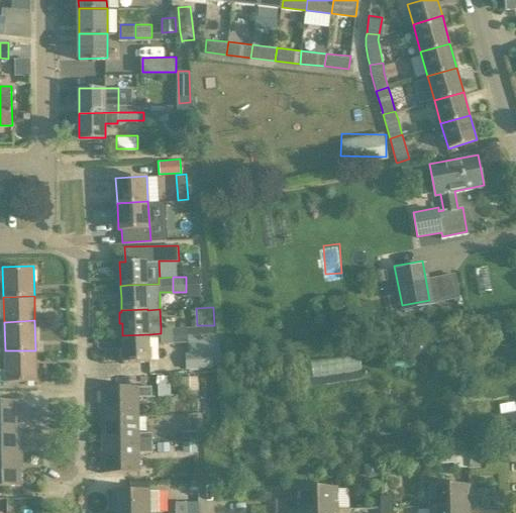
[(176,326),(161,327),(161,333),(162,341),(176,341),(176,326)]
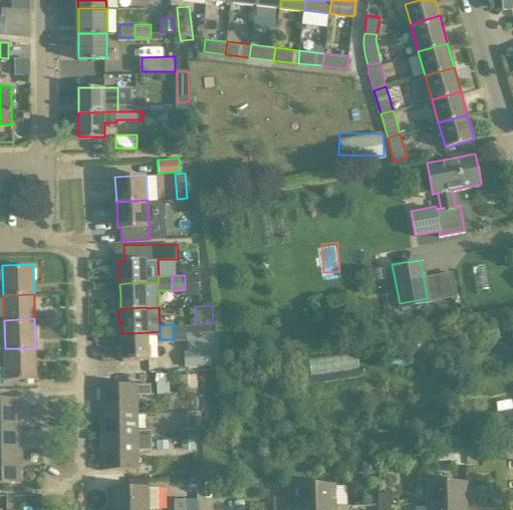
[(187,324),(175,324),(175,339),(187,338),(188,338),(187,324)]
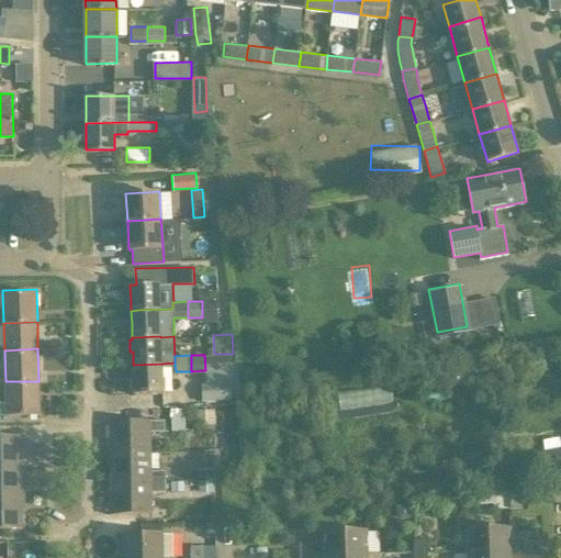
[(163,364),(133,365),(134,392),(163,391),(163,364)]
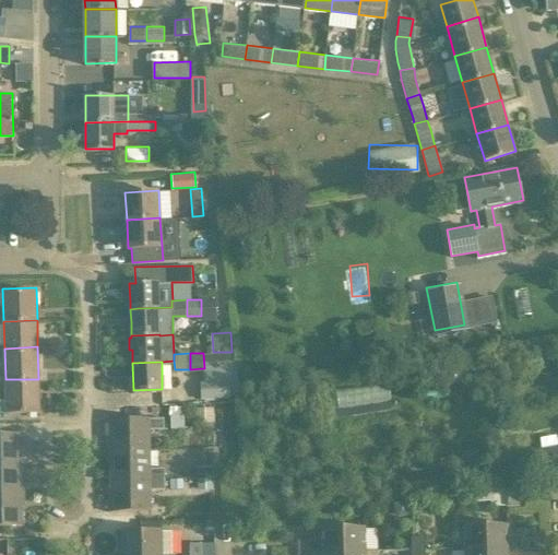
[(460,381),(463,373),(458,365),(449,366),(446,375),(450,381),(460,381)]
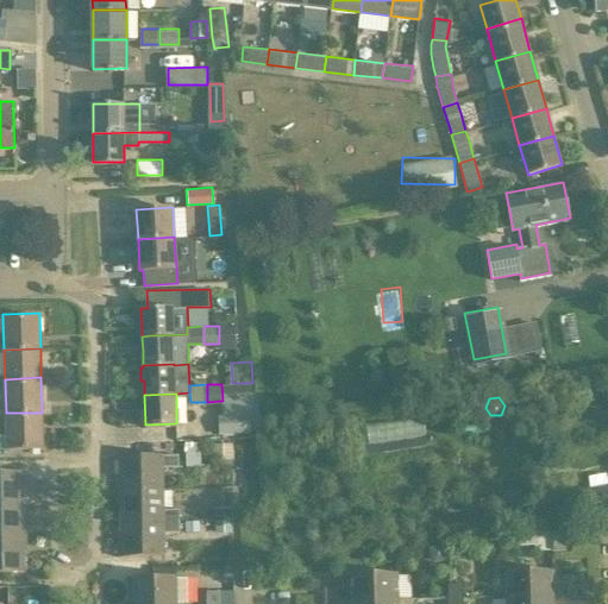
[(6,413),(7,448),(43,447),(42,413),(6,413)]
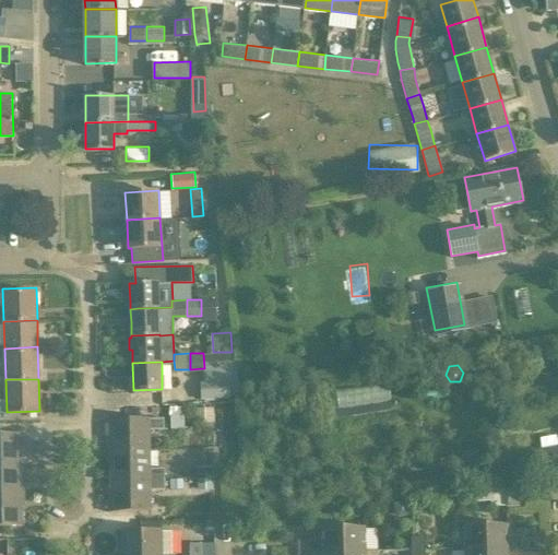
[(232,397),(230,379),(200,380),(201,399),(232,397)]
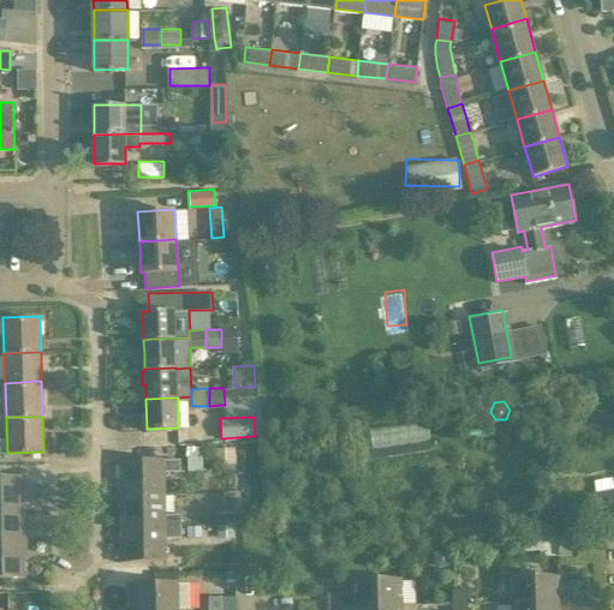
[(430,420),(369,423),(370,452),(431,449),(430,420)]
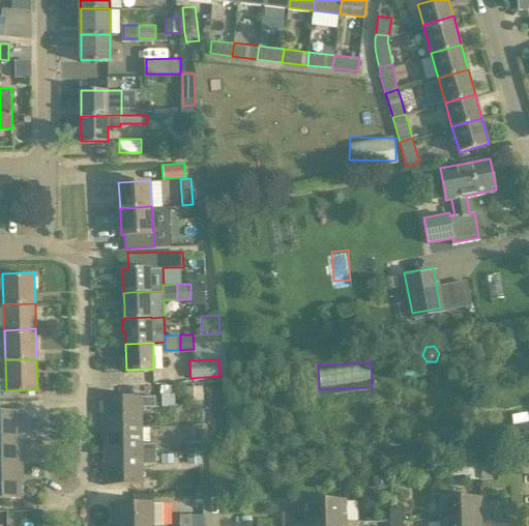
[(160,382),(160,390),(163,390),(163,404),(174,404),(174,390),(173,390),(173,382),(160,382)]
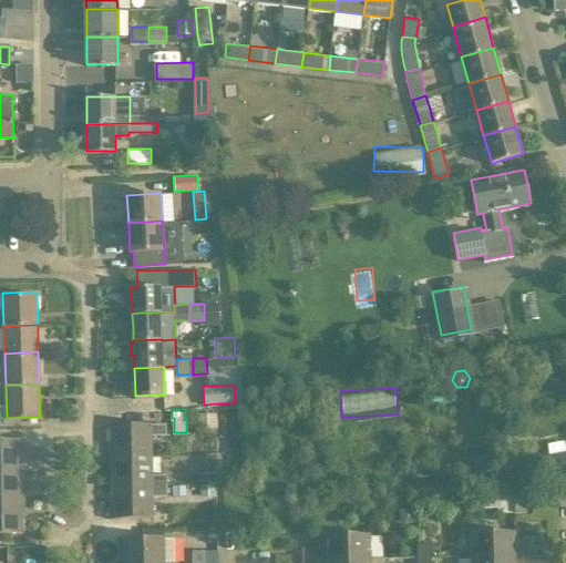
[(201,411),(201,426),(217,426),(217,411),(201,411)]
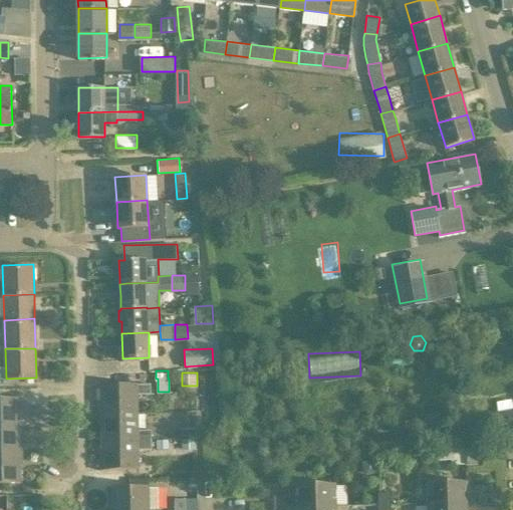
[(138,408),(138,393),(151,393),(151,383),(100,385),(100,409),(138,408)]
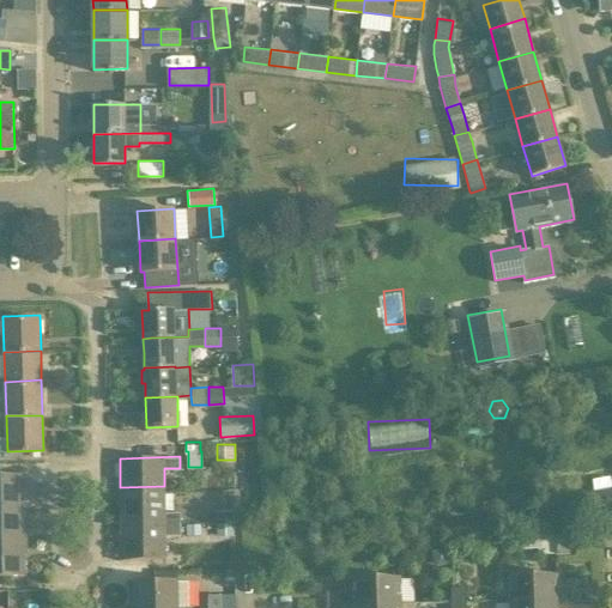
[(22,474),(0,473),(0,506),(23,506),(22,474)]
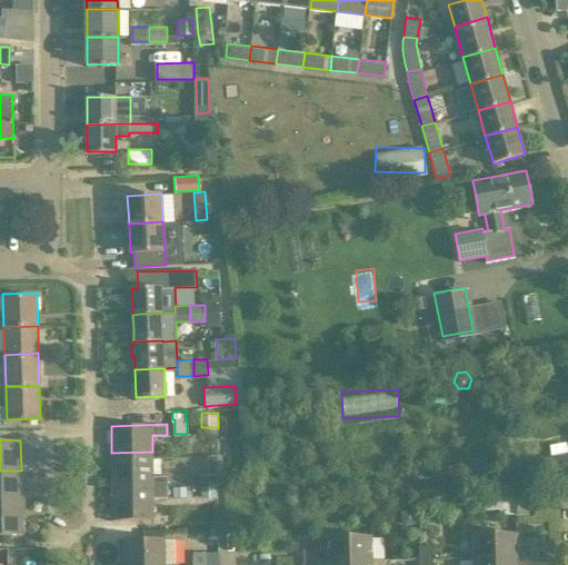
[(567,450),(547,454),(551,482),(567,478),(567,450)]
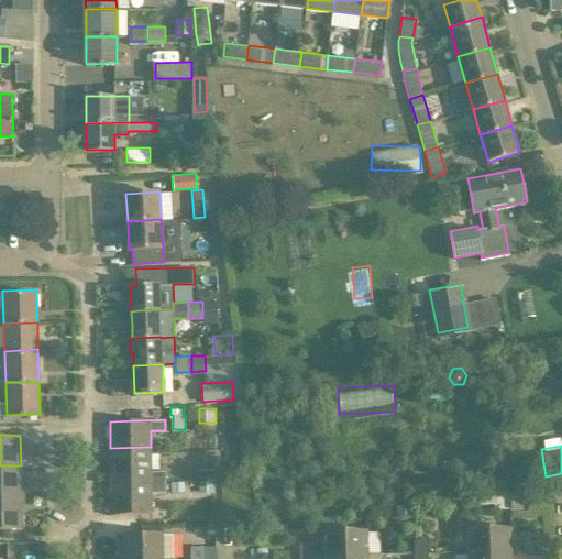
[(151,447),(110,448),(111,481),(166,481),(166,470),(152,470),(151,447)]
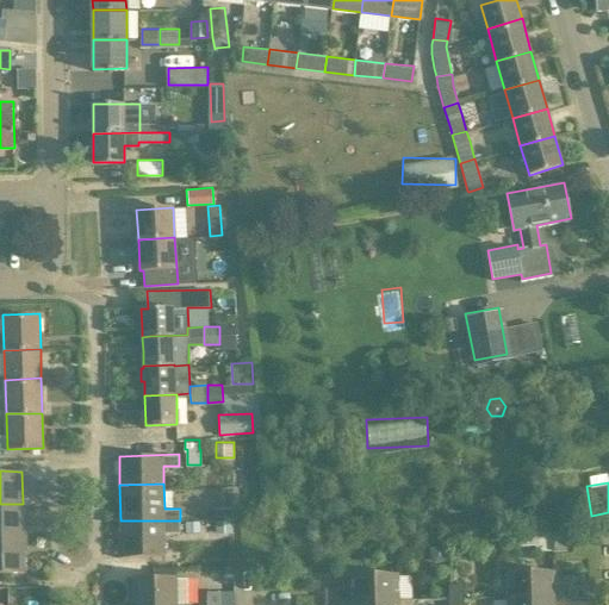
[(0,536),(24,536),(23,504),(0,504),(0,536)]
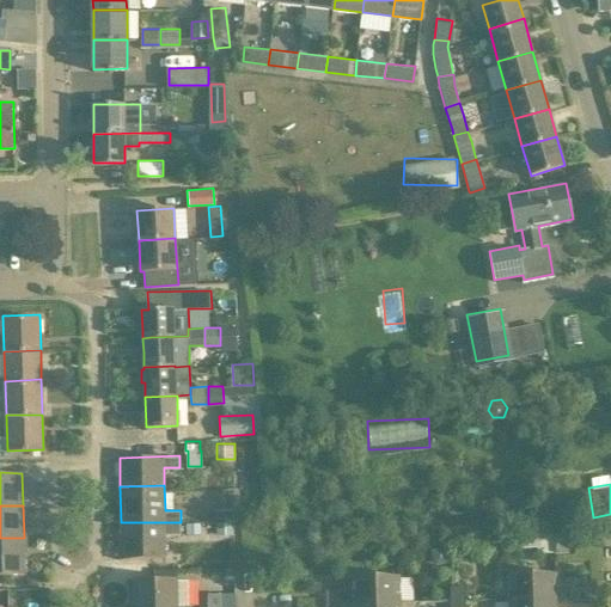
[(218,519),(232,519),(232,509),(218,509),(218,519)]
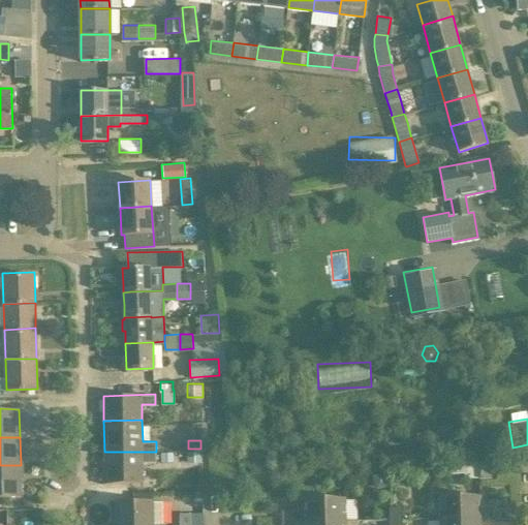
[(156,461),(156,452),(104,452),(105,482),(143,481),(143,461),(156,461)]
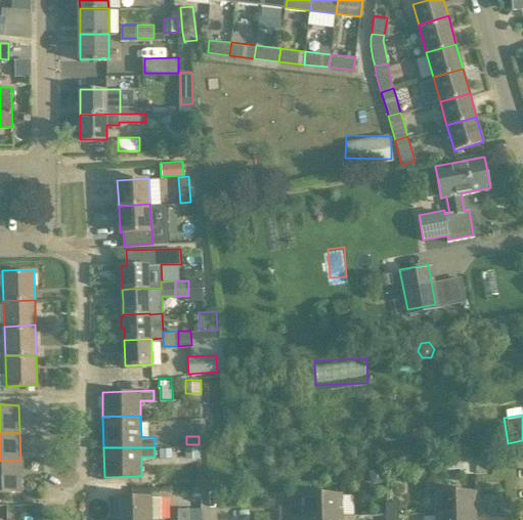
[(475,471),(475,472),(487,472),(487,456),(475,456),(475,455),(461,455),(461,472),(475,471)]
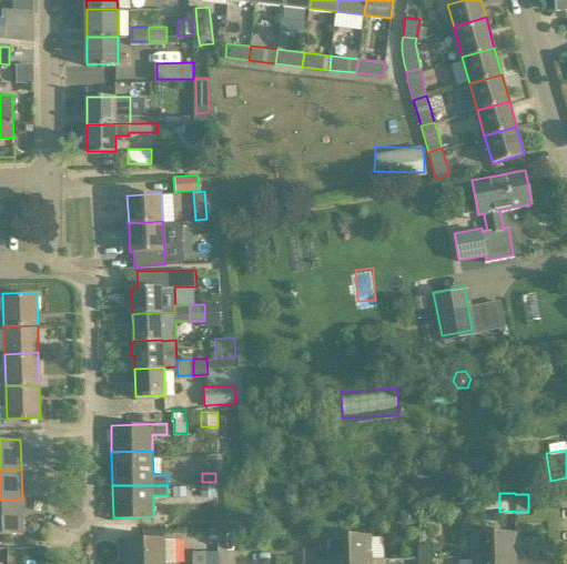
[(0,532),(22,532),(22,500),(0,500),(0,532)]
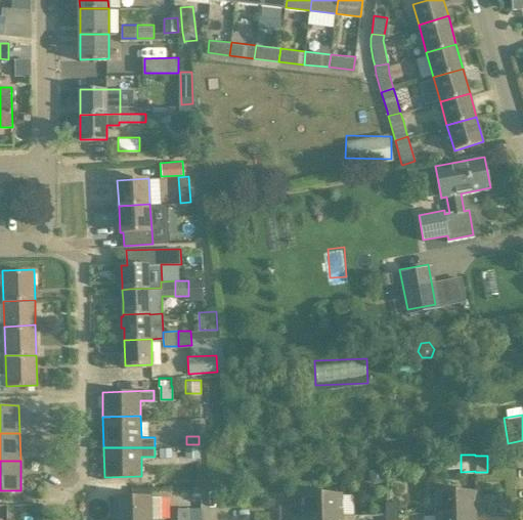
[(435,490),(435,511),(477,509),(476,489),(435,490)]
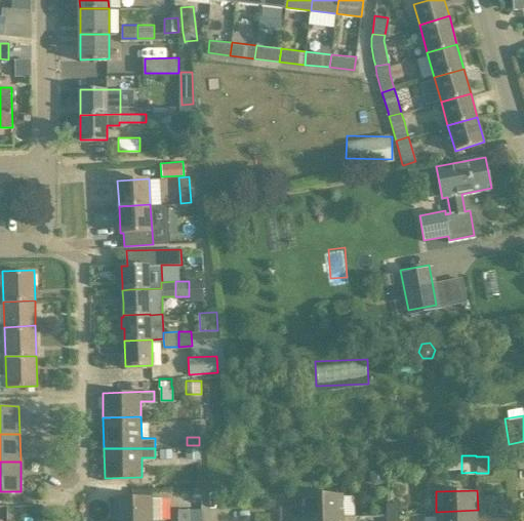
[(301,520),(343,520),(343,493),(301,494),(301,520)]
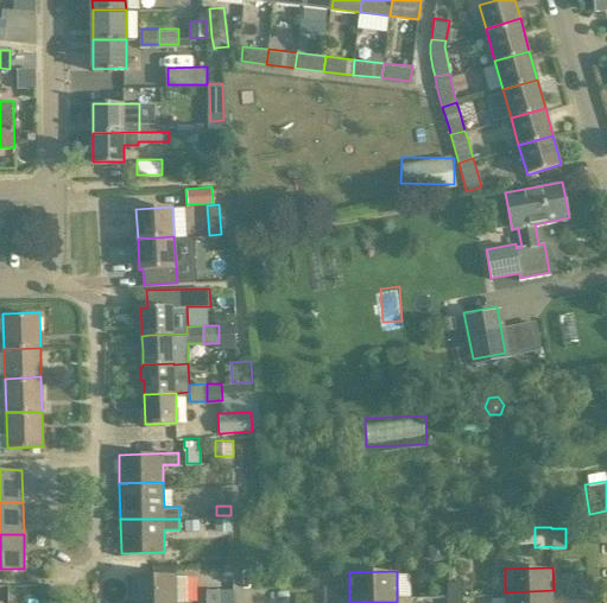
[(133,585),(133,602),(176,602),(176,576),(131,576),(131,585),(133,585)]
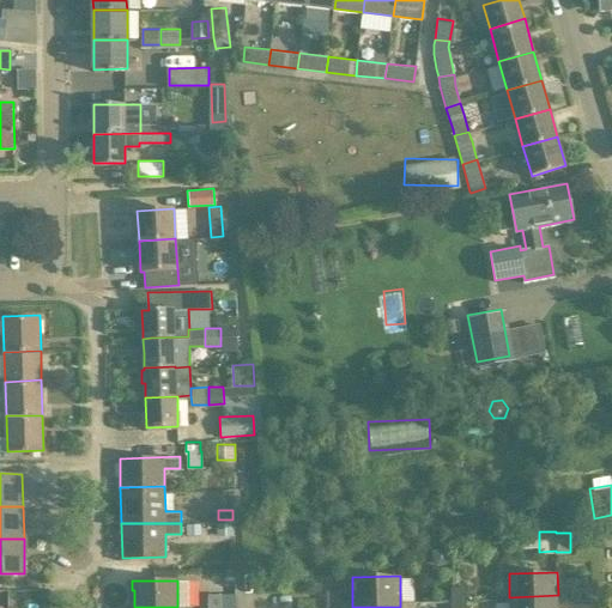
[(452,587),(452,600),(466,599),(466,587),(452,587)]
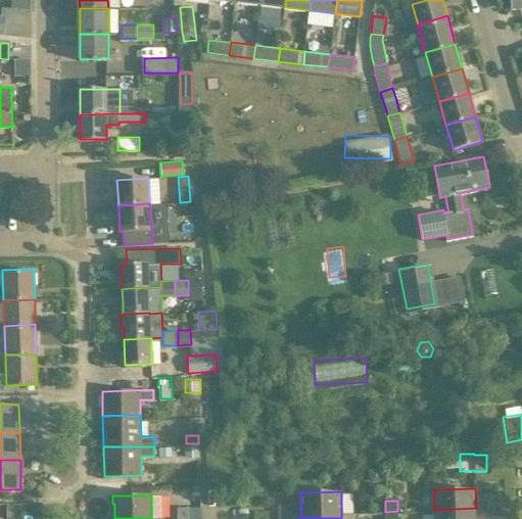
[(279,514),(291,514),(291,503),(278,503),(279,514)]
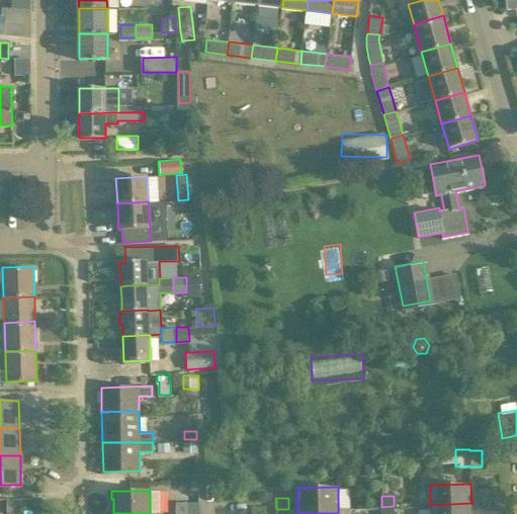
[(176,505),(176,513),(186,513),(186,501),(176,502),(176,505)]
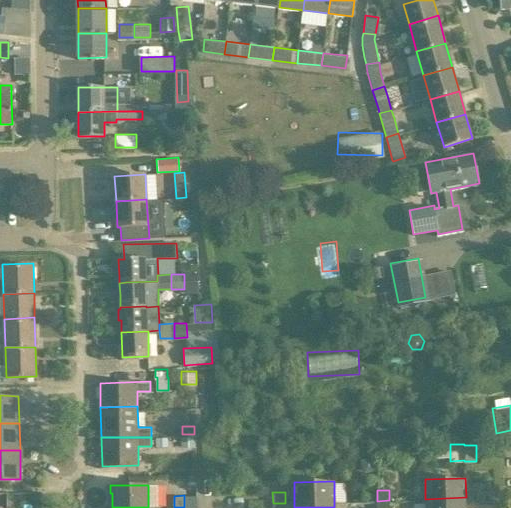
[(425,507),(465,507),(466,497),(425,499),(425,507)]
